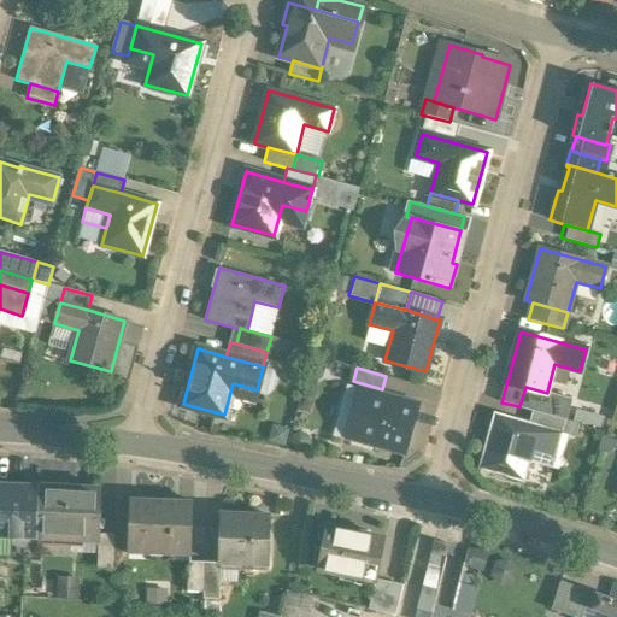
[(547,393),(526,387),(519,406),(535,411),(566,419),(573,399),(547,392),(547,393)]
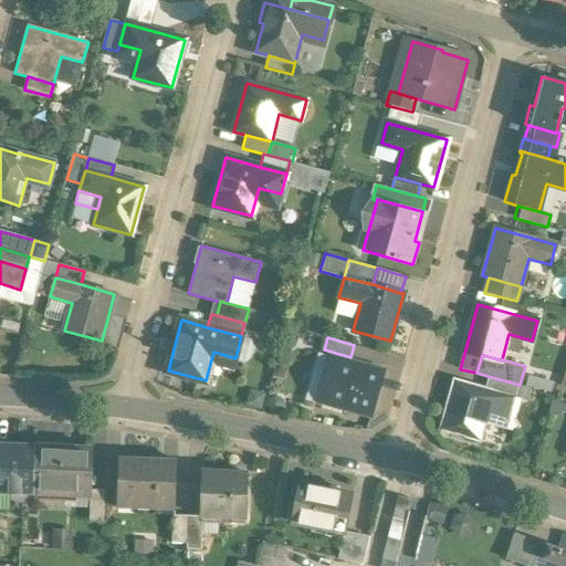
[(384,371),(329,356),(316,400),(370,415),(384,371)]
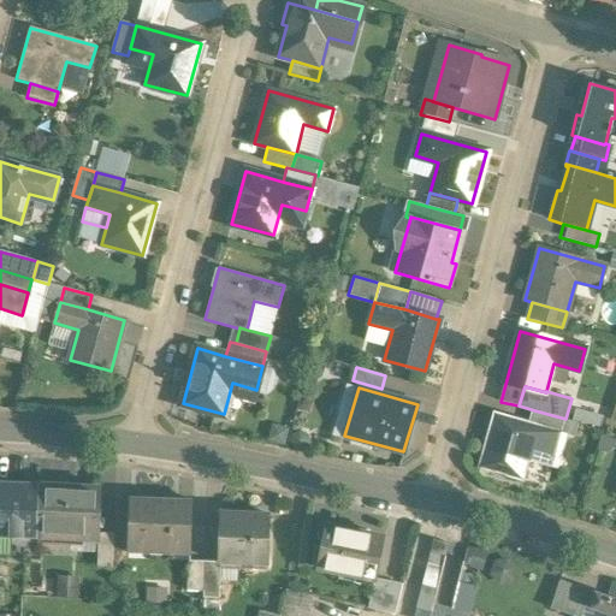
[(566,419),(534,410),(529,424),(561,433),(574,437),(578,422),(566,419)]
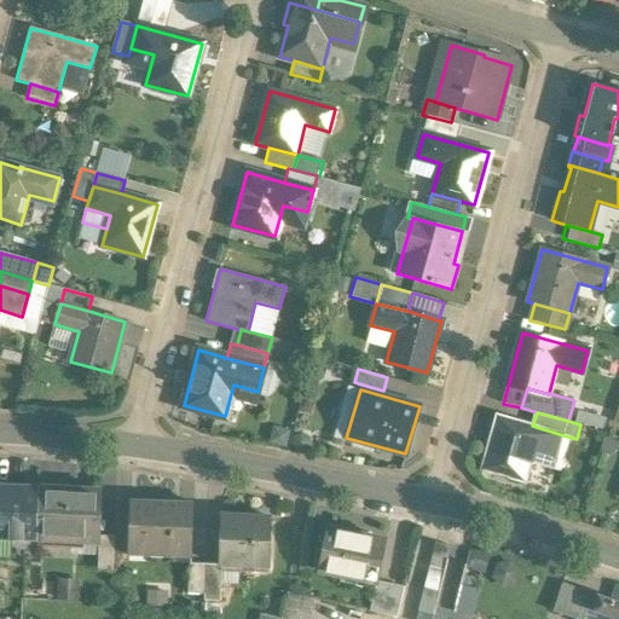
[(532,426),(498,416),(484,468),(526,480),(534,450),(556,456),(557,457),(560,449),(563,435),(532,426)]
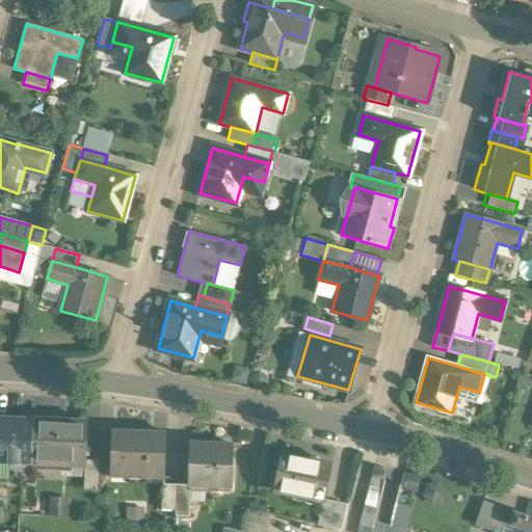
[(481,386),(479,393),(478,392),(475,402),(482,404),(488,400),(484,394),(486,388),(481,386)]
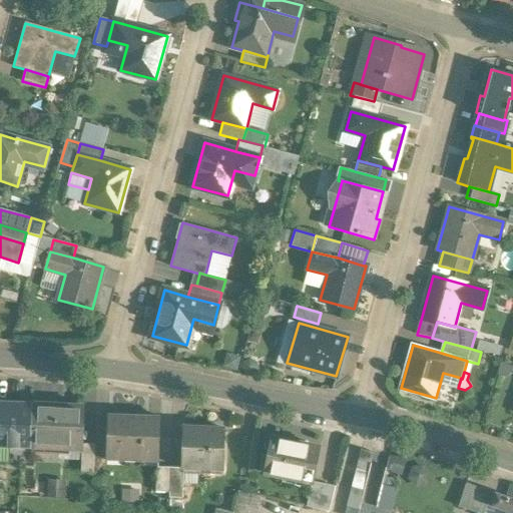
[(32,404),(18,403),(18,402),(11,402),(11,403),(0,402),(0,447),(10,448),(17,448),(31,448),(32,404)]
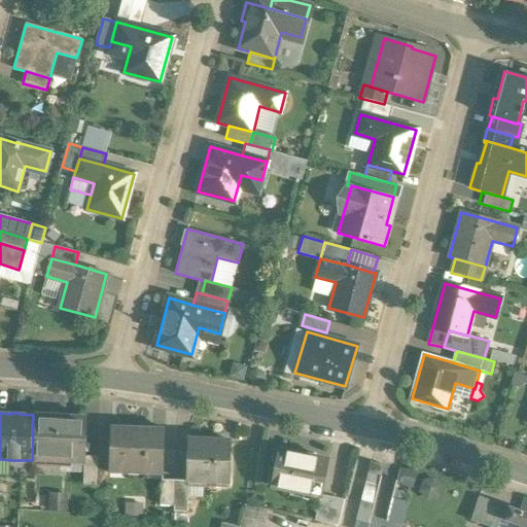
[(88,417),(33,415),(32,460),(84,462),(85,462),(86,455),(88,417)]
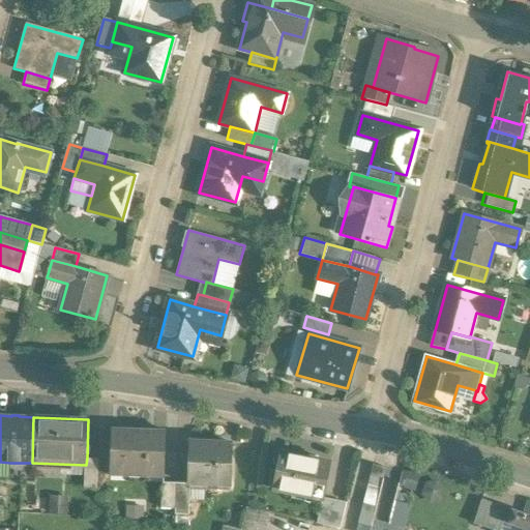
[(112,430),(99,429),(98,459),(98,465),(111,466),(112,430)]
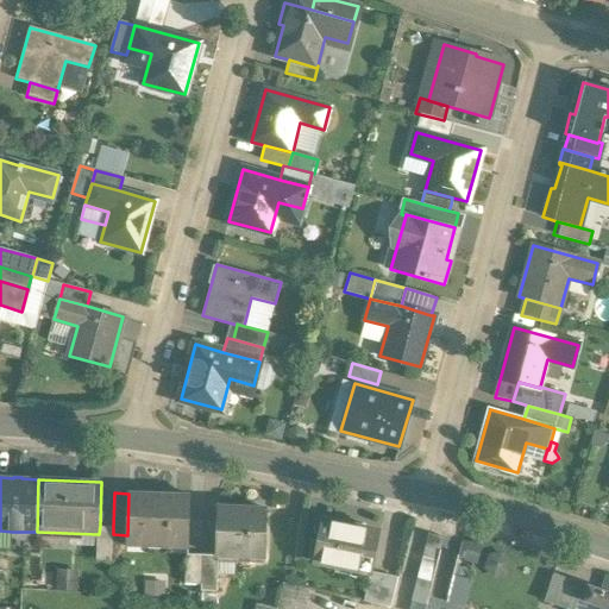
[(190,495),(129,494),(127,535),(127,540),(127,546),(188,548),(188,542),(189,542),(190,495)]
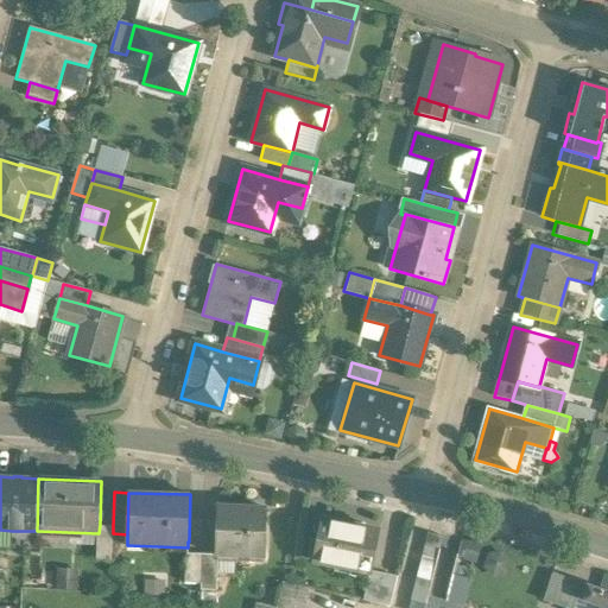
[(266,507),(217,506),(217,553),(265,555),(266,507)]
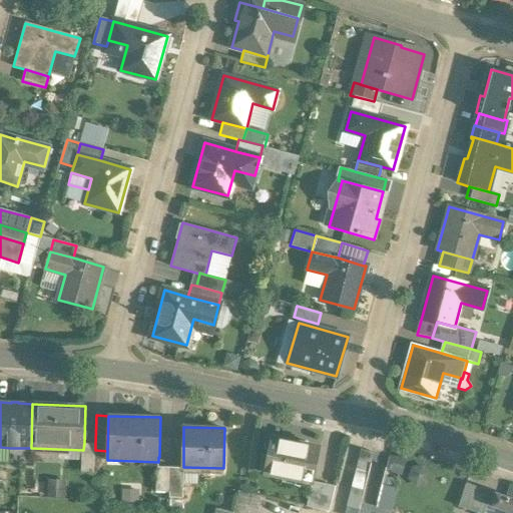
[(321,447),(272,437),(265,472),(313,482),(314,482),(321,447)]
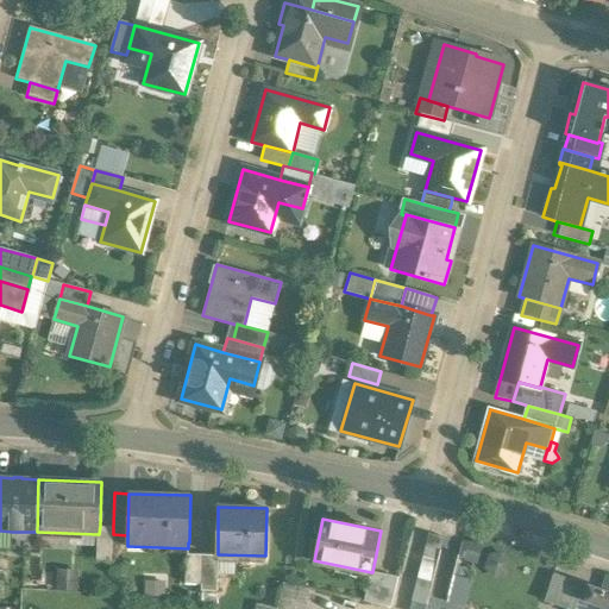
[(113,527),(100,526),(99,534),(98,534),(96,560),(112,560),(113,534),(113,527)]
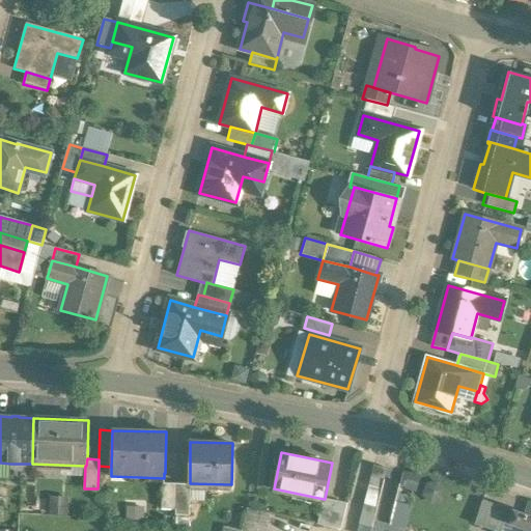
[(443,498),(448,480),(406,468),(400,485),(443,498)]
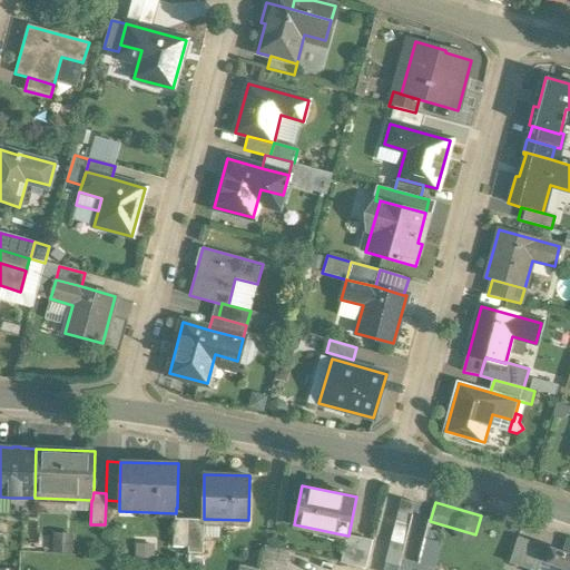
[(412,514),(401,558),(418,563),(423,542),(429,518),(412,514)]
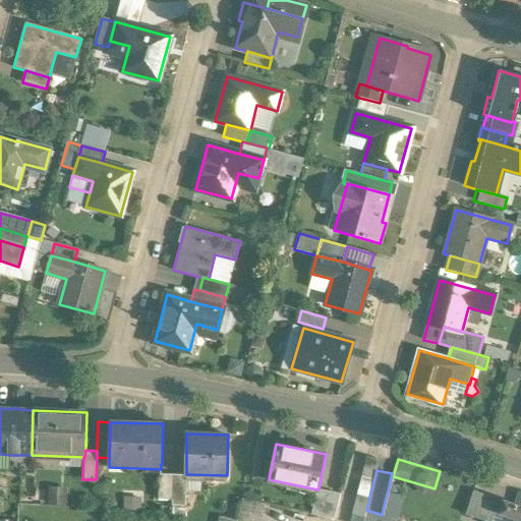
[(173,474),(159,474),(159,499),(173,499),(173,474)]
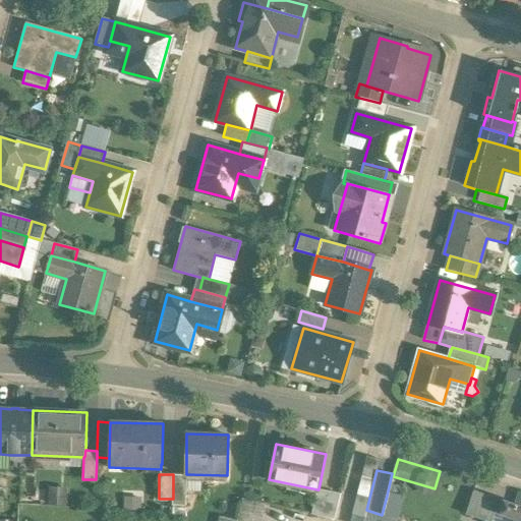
[(186,474),(173,474),(173,499),(172,505),(186,505),(186,474)]
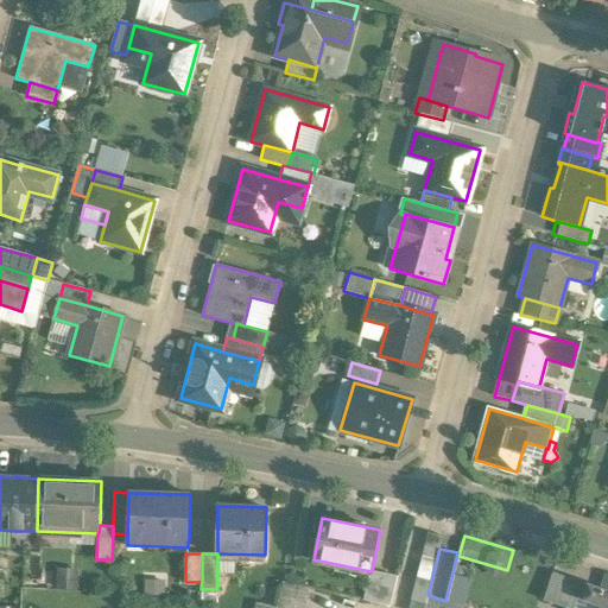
[(372,571),(371,571),(365,600),(390,606),(398,577),(372,571)]
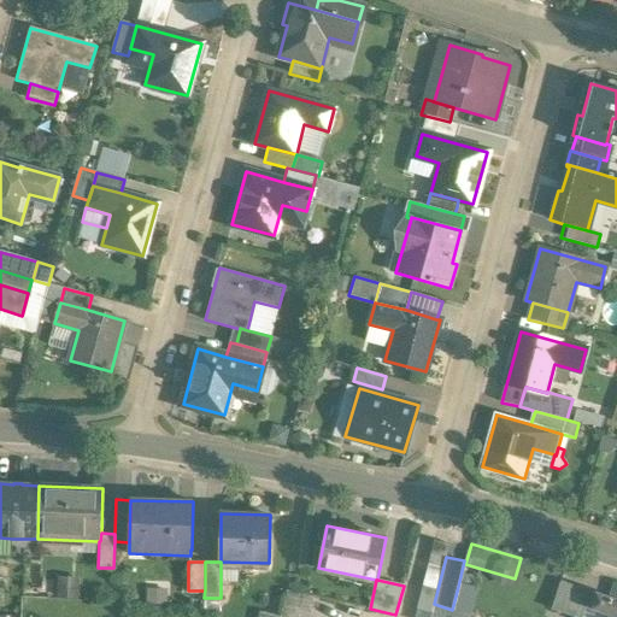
[(550,607),(566,613),(575,586),(558,581),(550,607)]
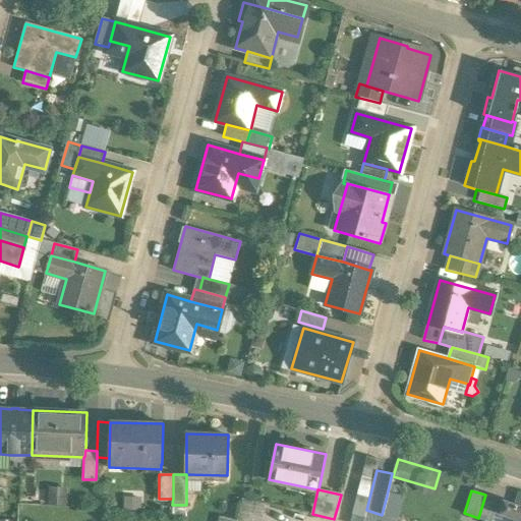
[(503,501),(485,495),(478,518),(488,520),(490,520),(495,511),(499,513),(503,501)]
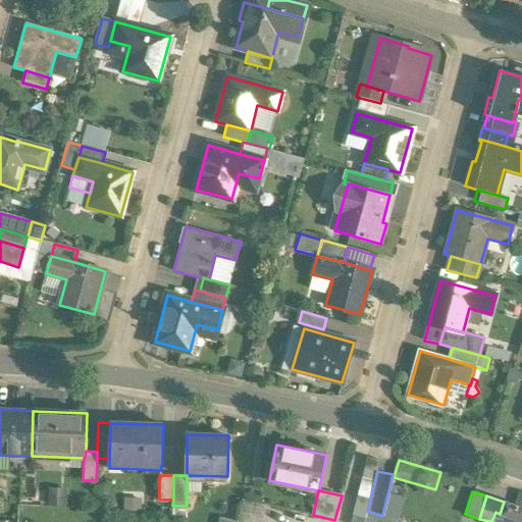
[(387,497),(382,516),(399,521),(404,501),(387,497)]
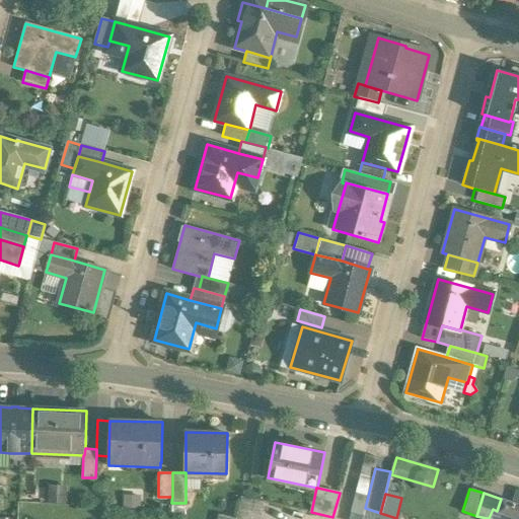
[(258,518),(263,501),(241,497),(236,518),(235,518),(258,518)]
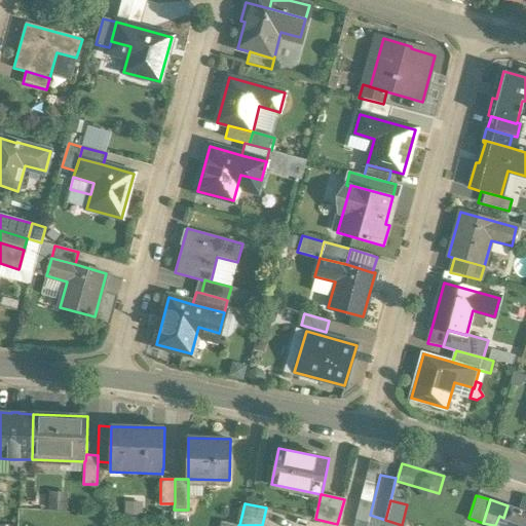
[(525,511),(508,505),(503,518),(522,524),(525,525),(525,511)]
